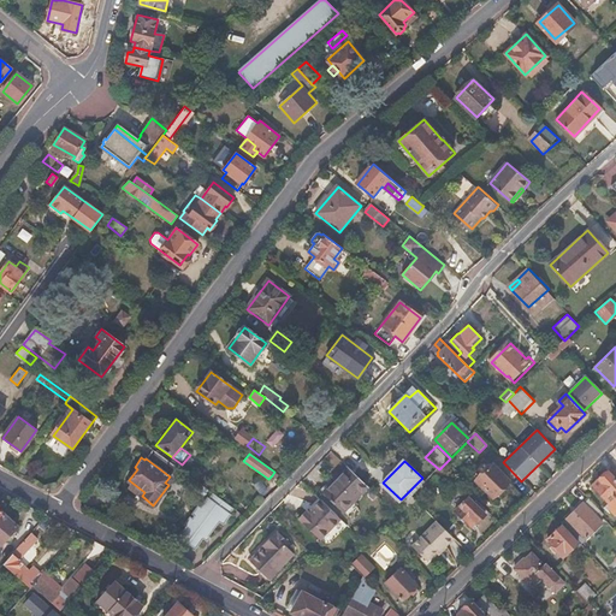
[(509,483),(492,465),(475,481),(490,497),(497,490),(501,492),(509,483)]
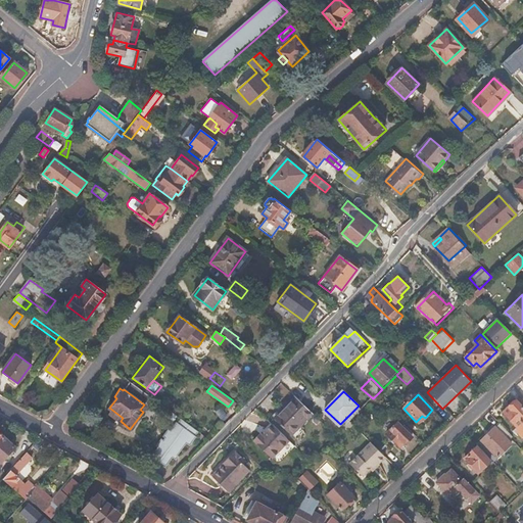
[(312,413),(295,396),(275,418),(291,433),(312,413)]
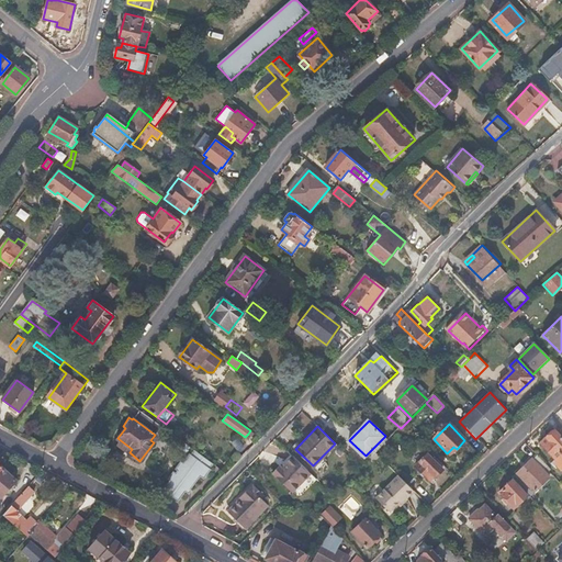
[(555,433),(554,431),(541,445),(555,460),(557,461),(561,454),(561,428),(555,433)]
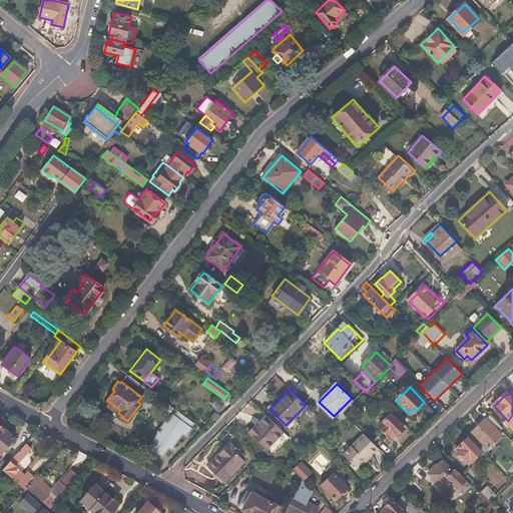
[(228,393),(226,396),(234,403),(237,400),(228,393)]
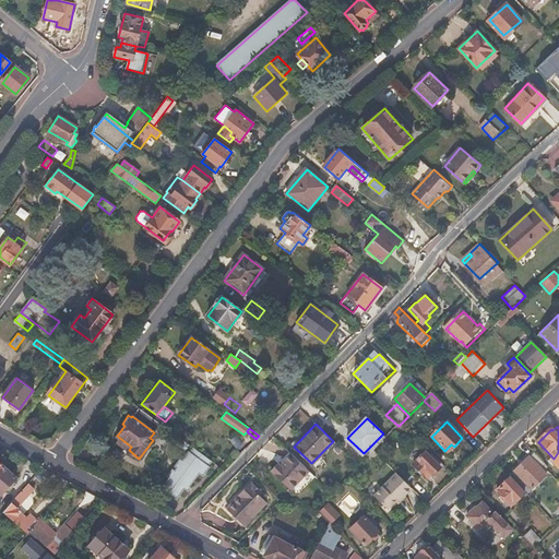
[(173,468),(175,471),(174,473),(170,471),(166,477),(168,479),(162,488),(178,499),(185,490),(188,494),(191,489),(190,488),(200,475),(204,477),(211,467),(210,466),(213,462),(192,447),(179,464),(177,462),(173,468)]
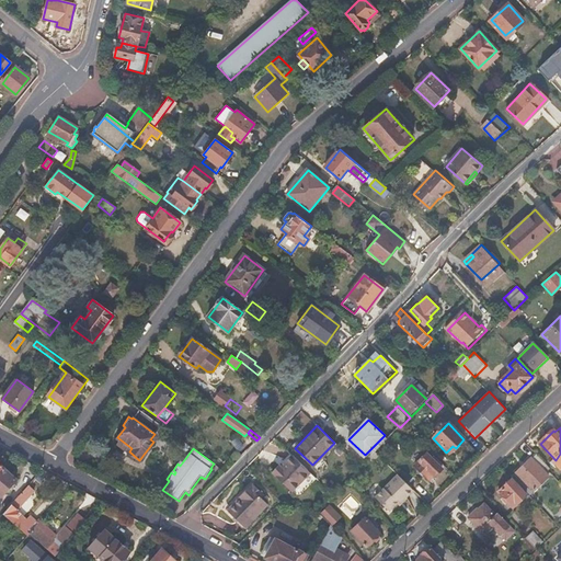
[(379,455),(376,451),(370,458),(374,461),(379,455)]
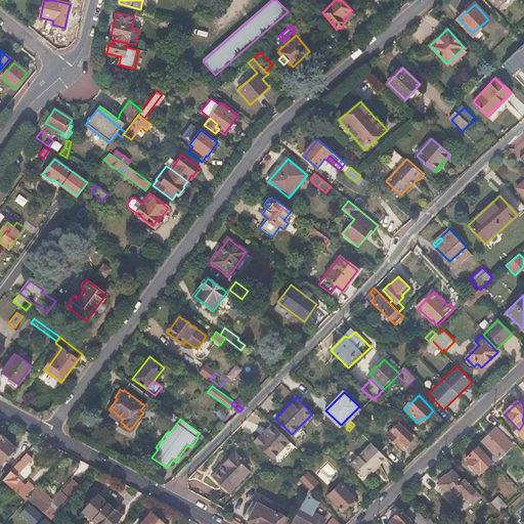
[(398,424),(387,435),(399,447),(403,443),(405,445),(412,439),(398,424)]
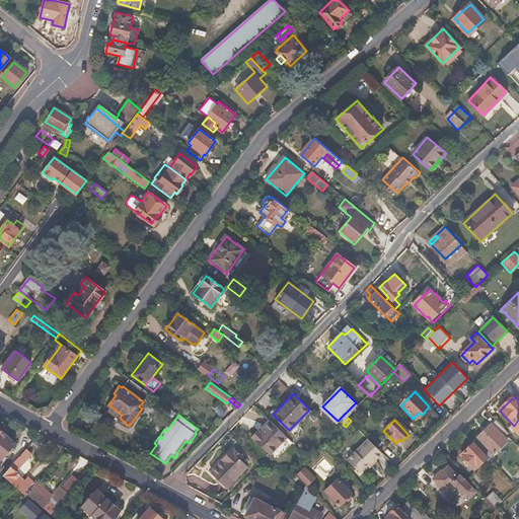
[(496,421),(472,442),(488,459),(509,440),(506,436),(503,433),(505,431),(496,421)]
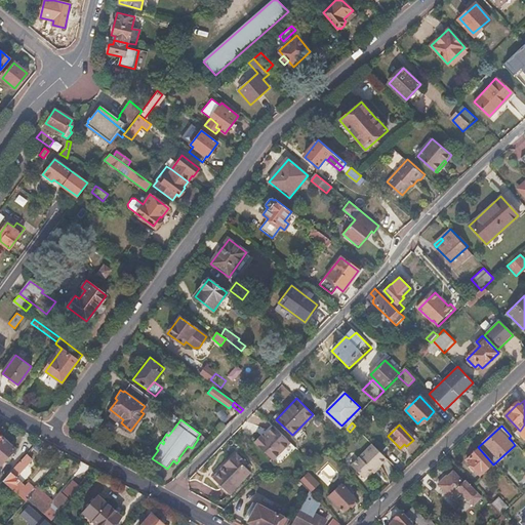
[(263,433),(255,440),(275,458),(290,442),(274,427),(265,435),(263,433)]
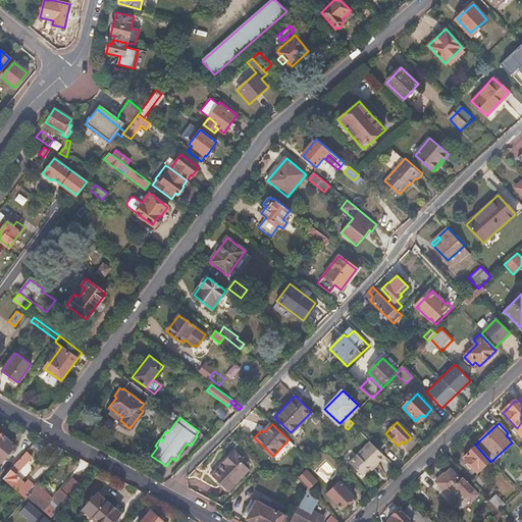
[(16,447),(3,435),(0,437),(0,460),(2,463),(16,447)]
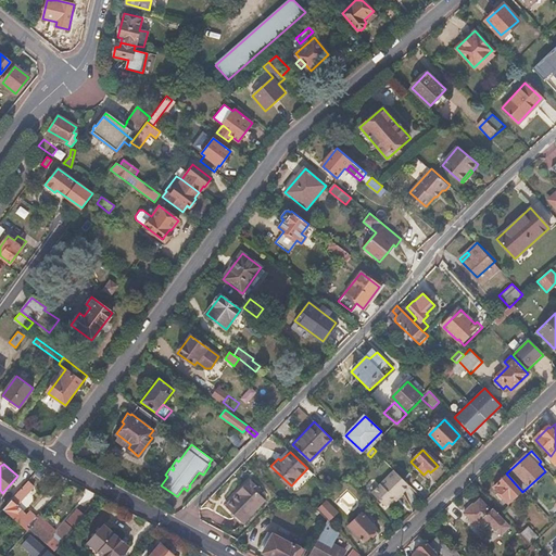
[(409,487),(394,470),(371,493),(384,506),(392,500),(400,492),(402,495),(409,487)]
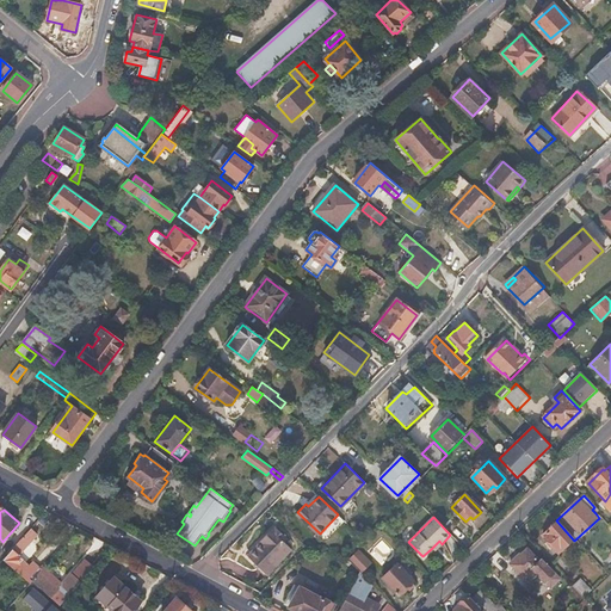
[(556,524),(542,537),(557,554),(572,541),(556,524)]
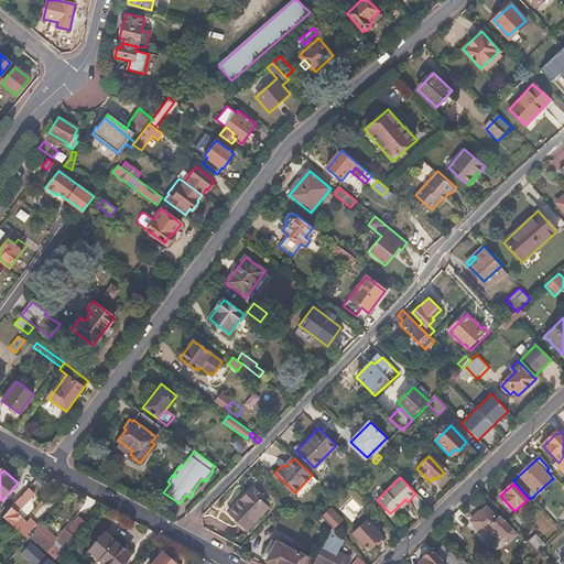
[(33,492),(29,487),(2,516),(29,538),(30,535),(28,533),(36,524),(30,518),(26,521),(21,517),(21,516),(17,511),(33,492)]
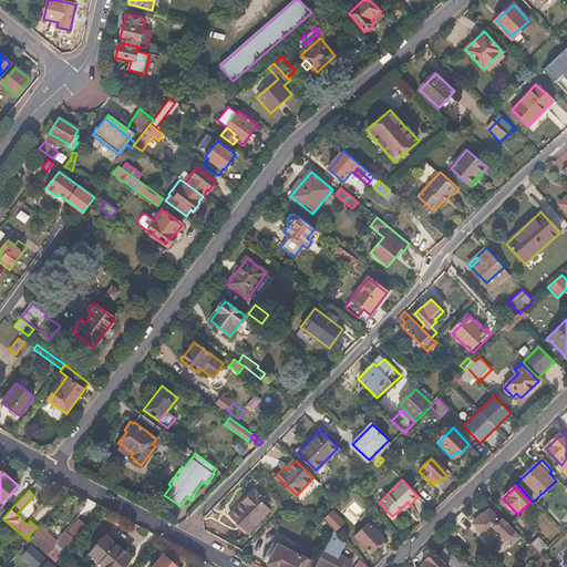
[(239,505),(240,506),(228,517),(247,535),(270,511),(263,504),(266,501),(254,490),(239,505)]
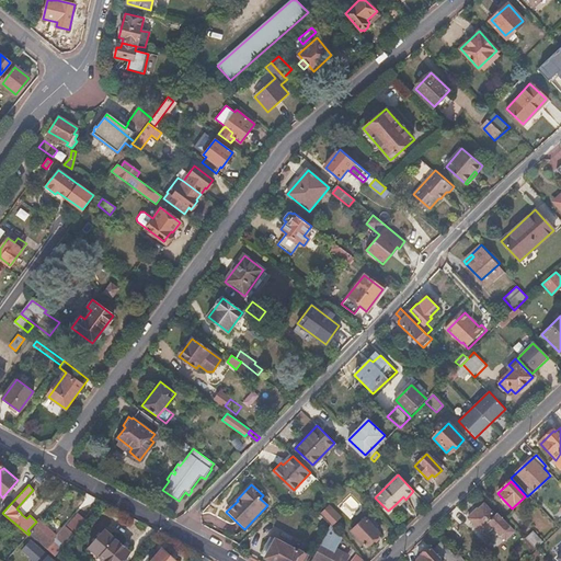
[(405,500),(403,496),(396,504),(398,506),(405,500)]
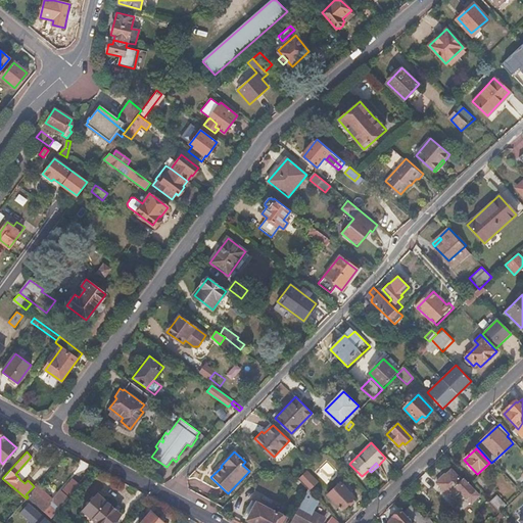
[(314,480),(303,470),(295,478),(305,488),(314,480)]
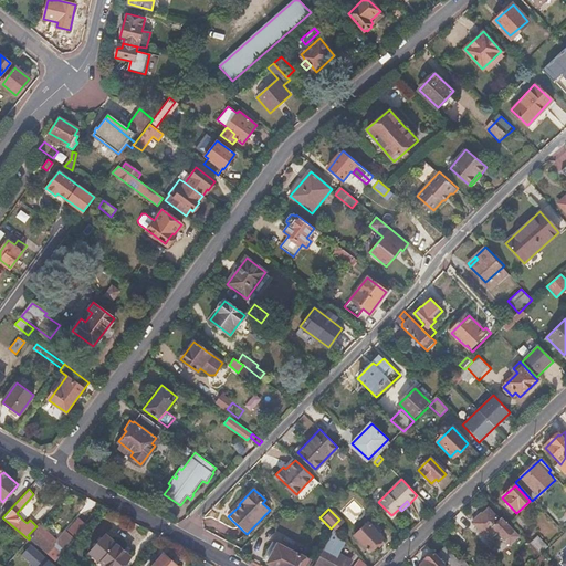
[(480,516),(472,523),(485,536),(491,531),(494,535),(498,533),(509,546),(519,537),(502,520),(500,521),(489,510),(481,517),(480,516)]
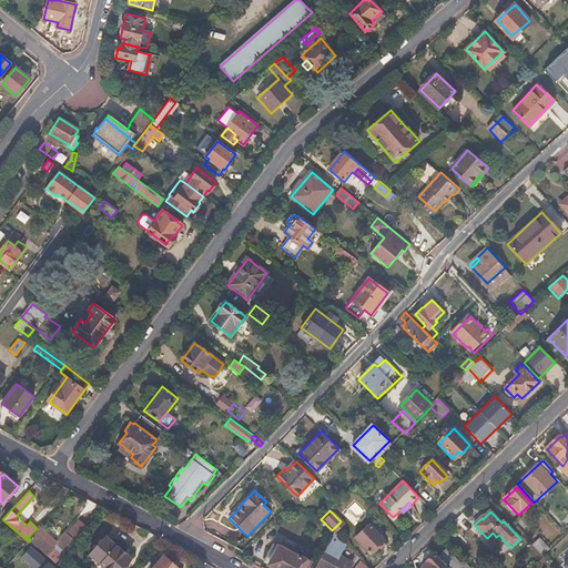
[(28,537),(30,539),(56,561),(57,560),(73,543),(72,541),(83,529),(75,521),(52,547),(44,540),(49,536),(40,529),(39,529),(37,528),(28,537)]
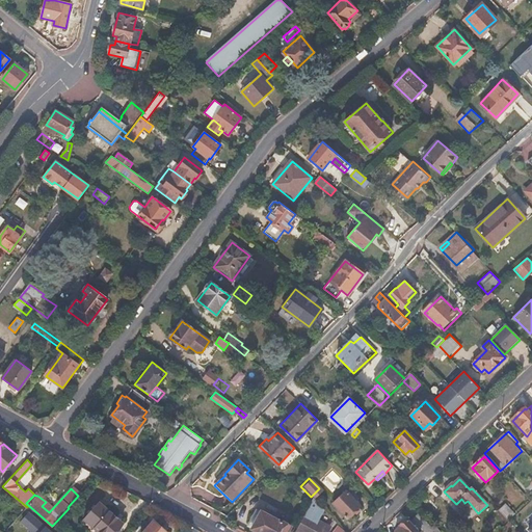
[(345,493),(331,505),(346,520),(360,507),(345,493)]
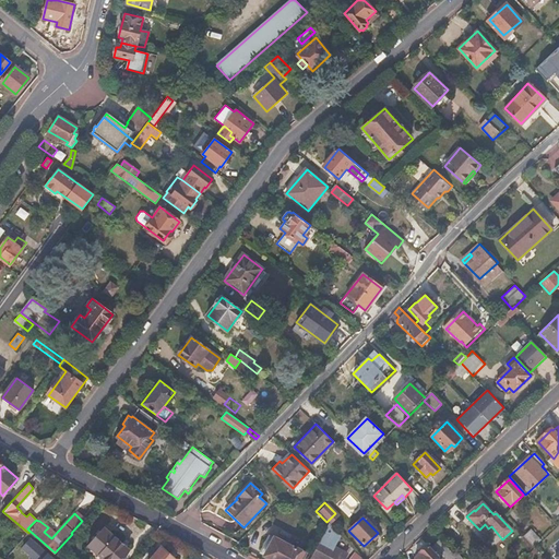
[(340,536),(330,525),(320,540),(322,542),(329,545),(331,542),(334,544),(340,536)]
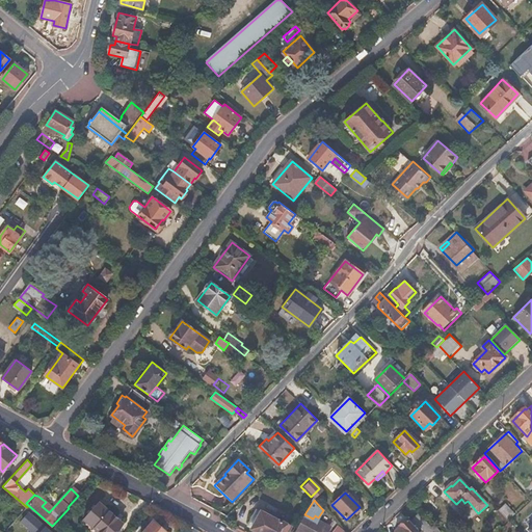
[(101,504),(85,520),(99,531),(114,531),(123,524),(101,504)]
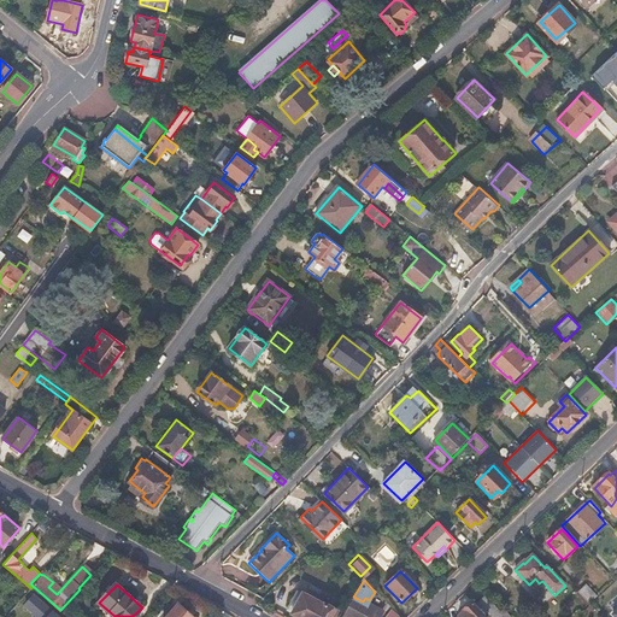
[(586,586),(577,593),(591,606),(591,605),(598,599),(586,586)]
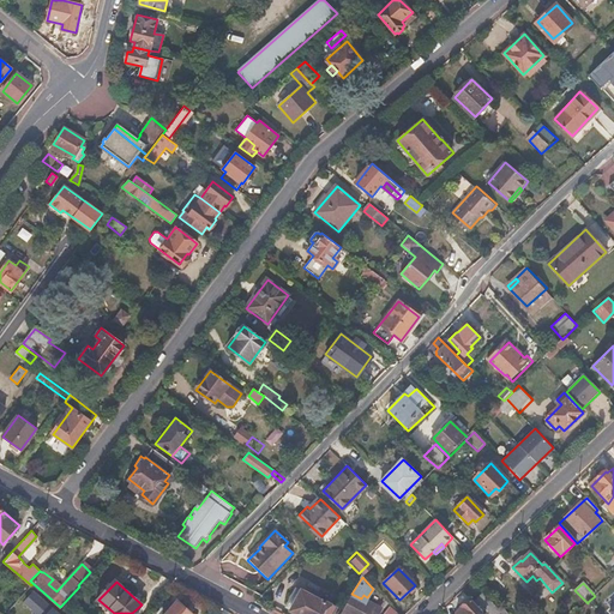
[(331,613),(335,608),(301,589),(289,611),(295,613),(331,613)]
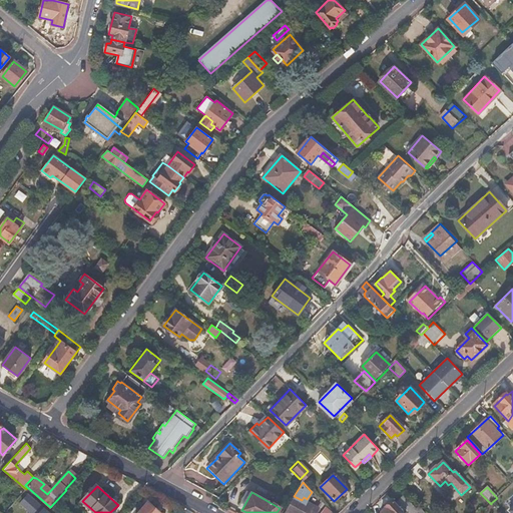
[(27,495),(20,503),(31,512),(47,512),(43,509),(27,495)]
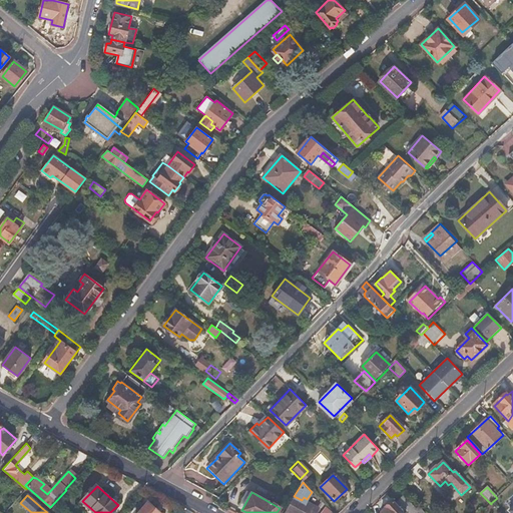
[(302,500),(296,497),(286,512),(313,512),(316,509),(302,500)]
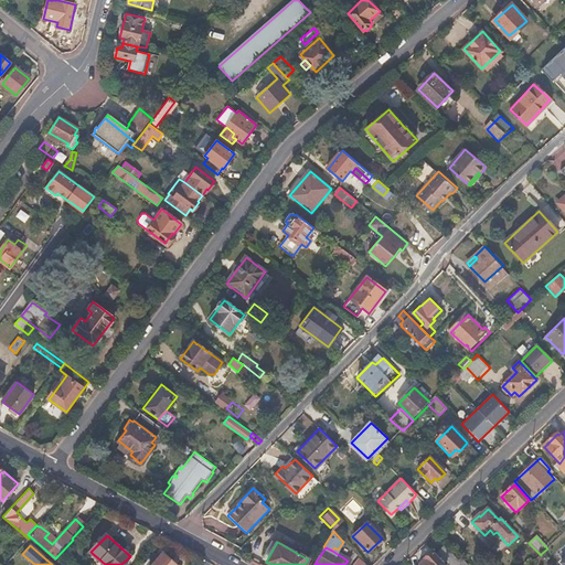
[(460,564),(444,547),(438,553),(449,564),(460,564)]
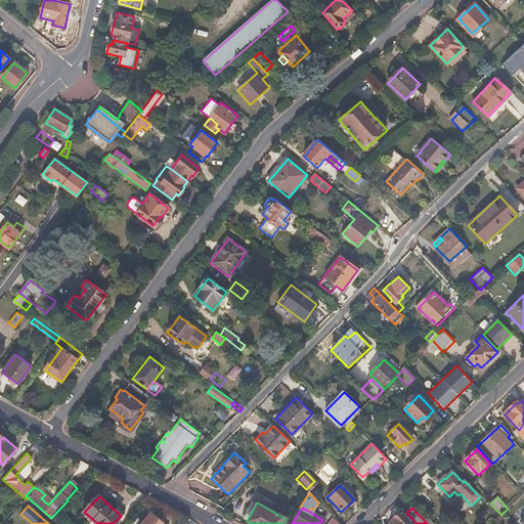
[(393,519),(394,520),(389,523),(410,523),(400,512),(393,519)]
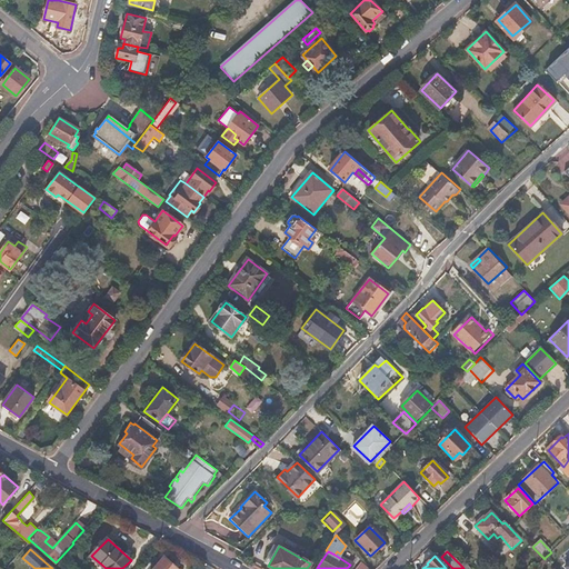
[(155,557),(146,568),(177,568),(165,558),(161,562),(155,557)]
